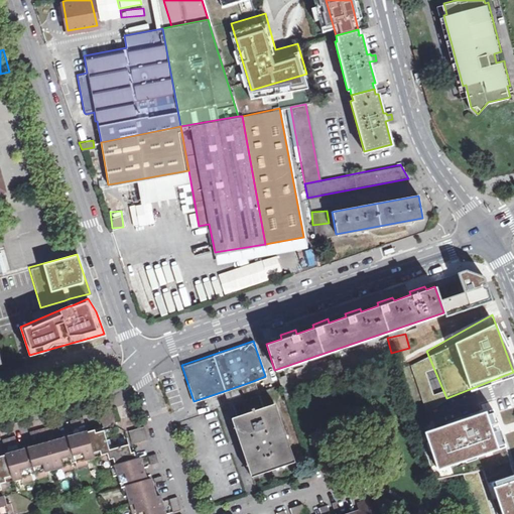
[(284,374),(277,376),(279,382),(284,398),(291,396),(284,374)]
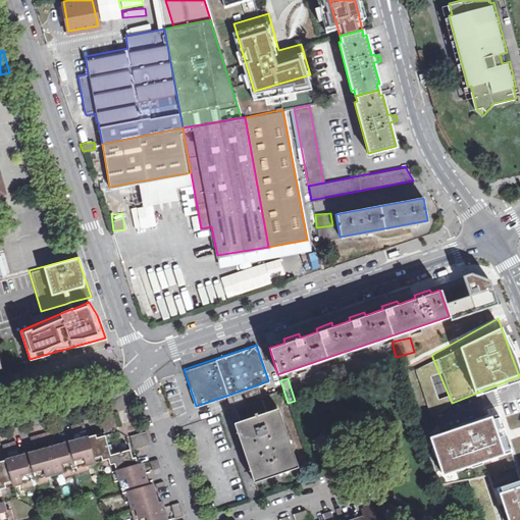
[(256,385),(229,395),(239,420),(265,411),(259,395),(256,385)]
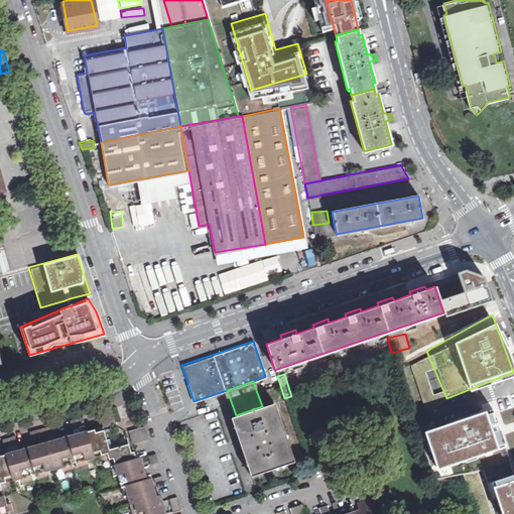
[(490,399),(415,425),(432,478),(508,452),(490,399)]
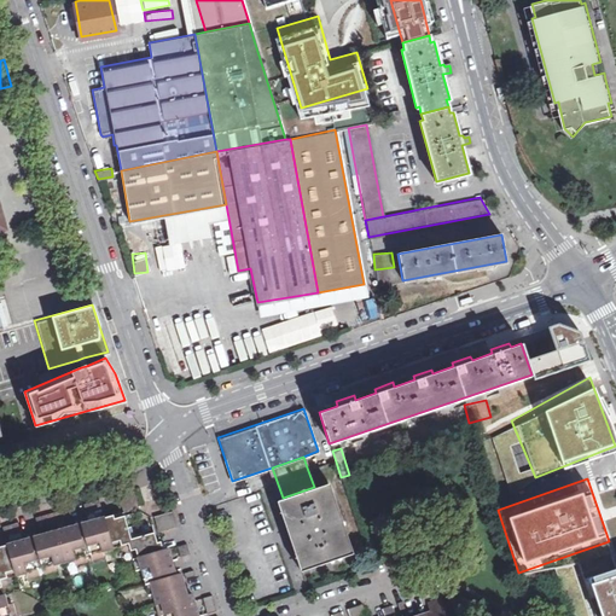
[(352,548),(329,482),(314,487),(283,498),(279,499),(296,550),(294,551),(298,567),(352,548)]
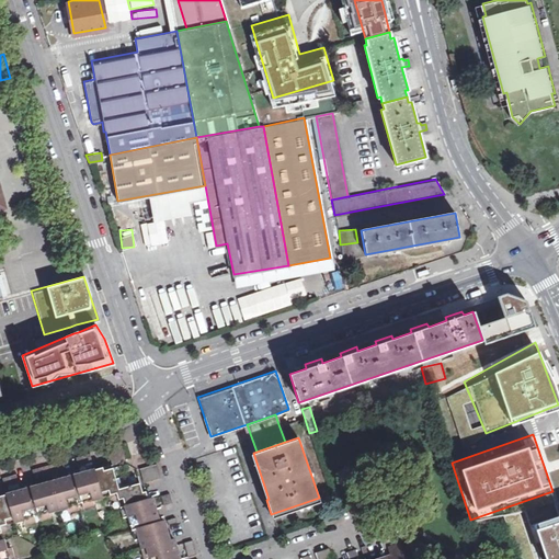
[(125,459),(121,444),(106,447),(111,464),(125,459)]
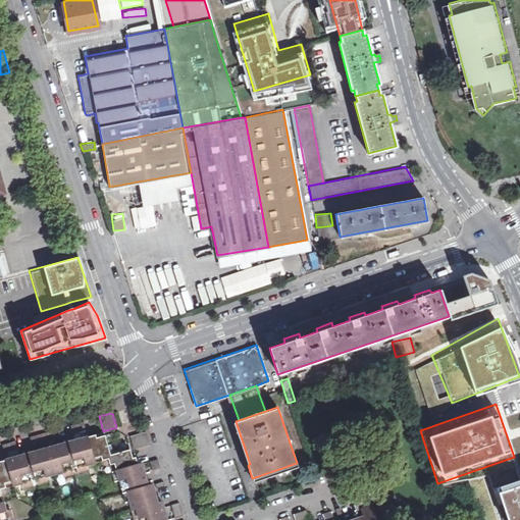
[(85,428),(83,420),(69,424),(71,431),(85,428)]
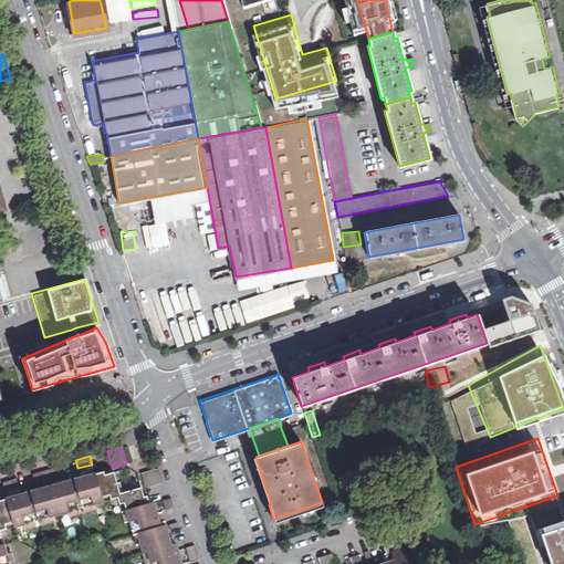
[(60,465),(43,469),(47,477),(62,472),(60,465)]
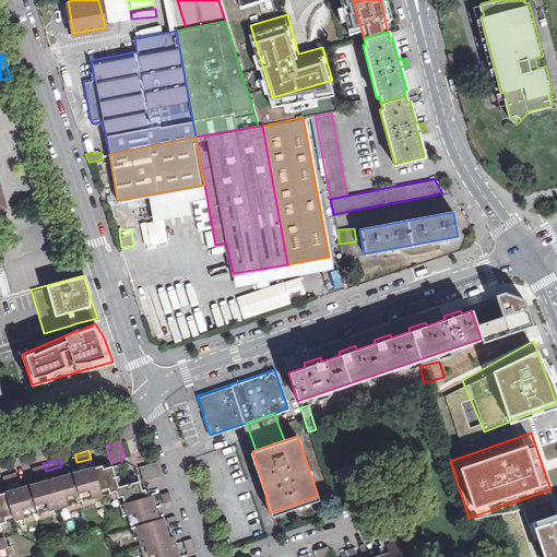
[(155,461),(146,463),(152,476),(158,475),(155,461)]
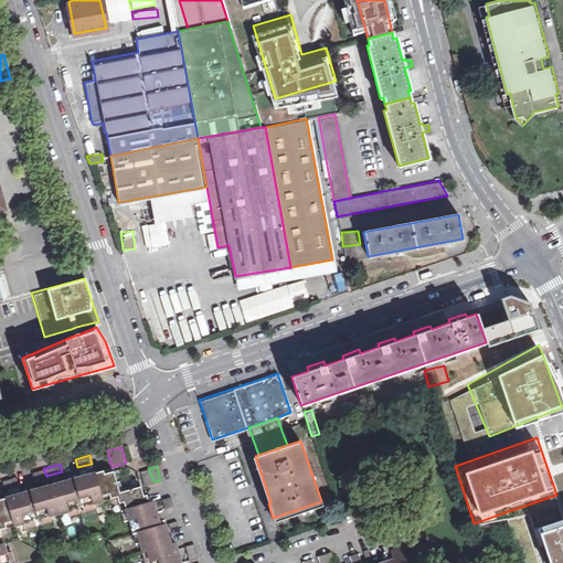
[(46,476),(43,468),(31,471),(33,480),(46,476)]
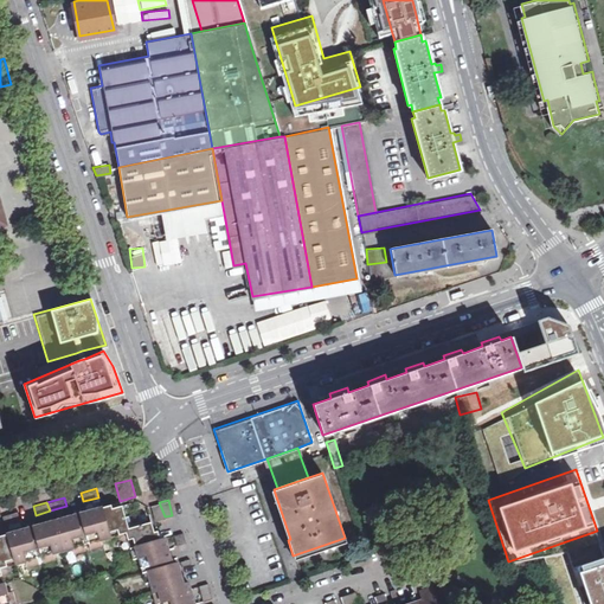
[(165,516),(159,502),(149,505),(153,520),(165,516)]
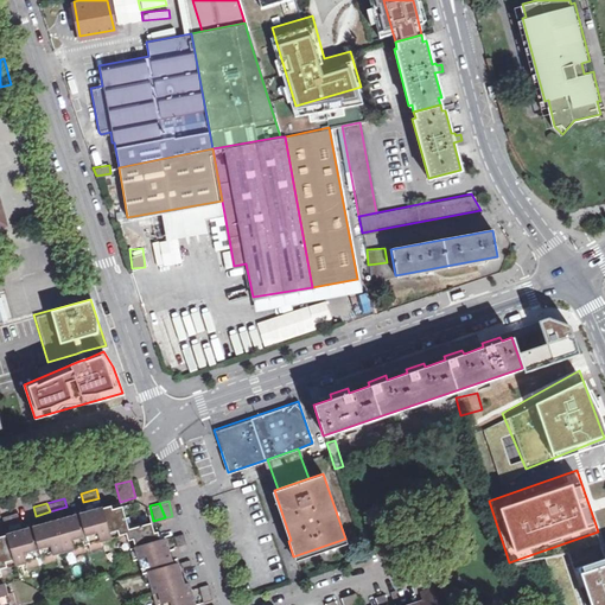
[(128,547),(159,539),(157,530),(153,532),(150,521),(139,524),(138,521),(129,523),(127,515),(123,516),(121,504),(110,508),(110,504),(100,507),(108,536),(118,534),(119,537),(123,540),(127,540),(128,547)]
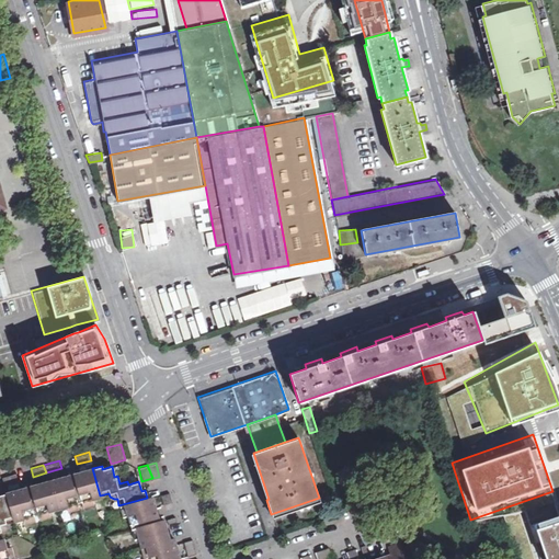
[(100,495),(92,468),(83,470),(84,476),(75,478),(82,505),(93,503),(91,498),(100,495)]
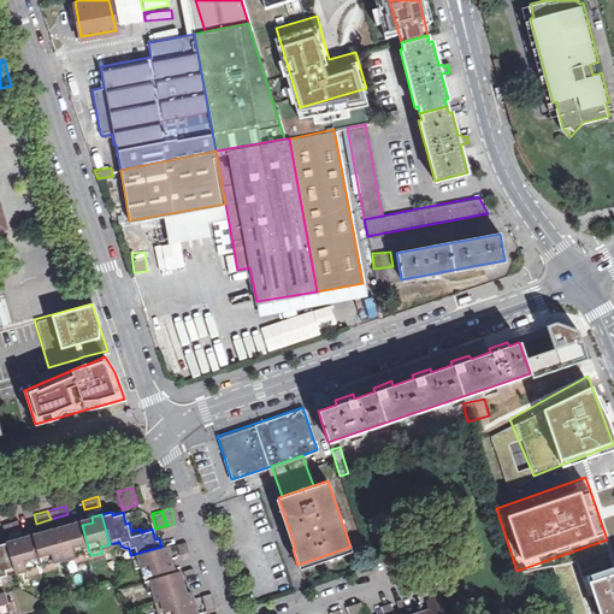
[(19,529),(16,519),(0,523),(4,532),(19,529)]
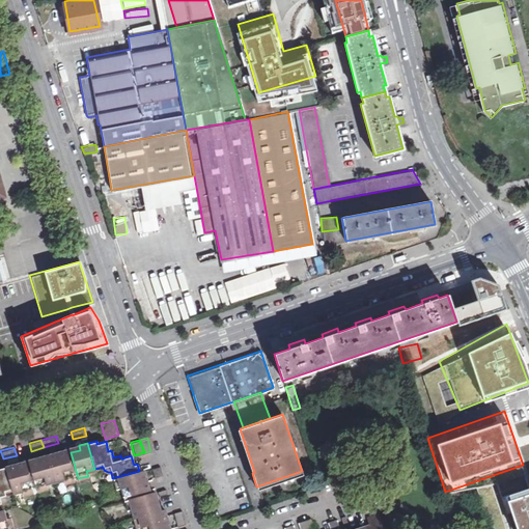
[(45,455),(52,481),(62,478),(63,482),(74,479),(66,453),(57,456),(56,452),(45,455)]
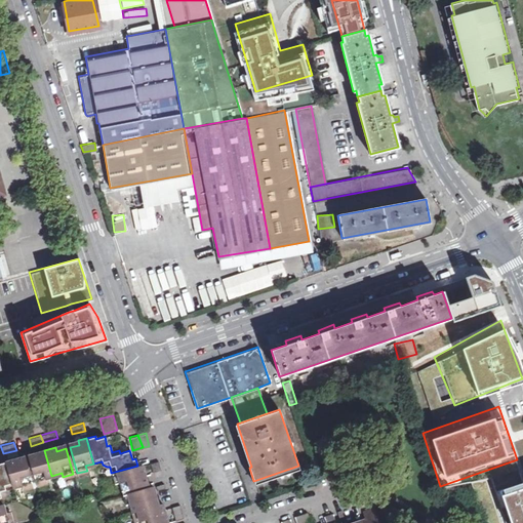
[(45,478),(51,476),(44,450),(37,452),(38,456),(29,458),(36,485),(46,482),(45,478)]
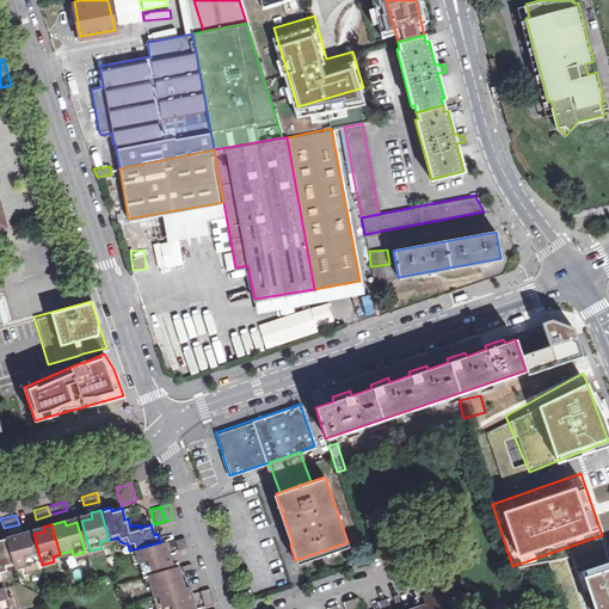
[(5,537),(13,567),(24,564),(25,568),(37,565),(29,535),(18,539),(17,534),(5,537)]
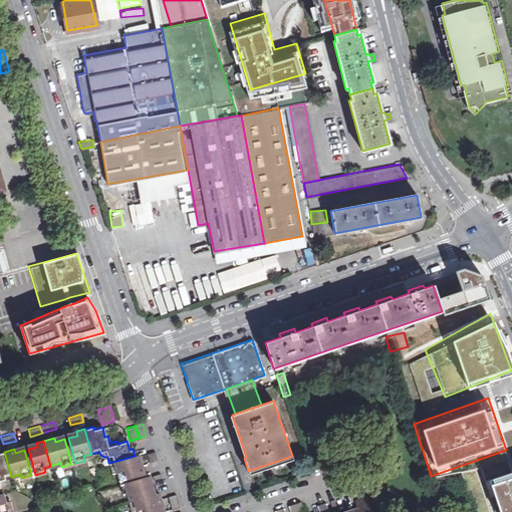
[(149,462),(157,459),(154,451),(146,453),(149,462)]
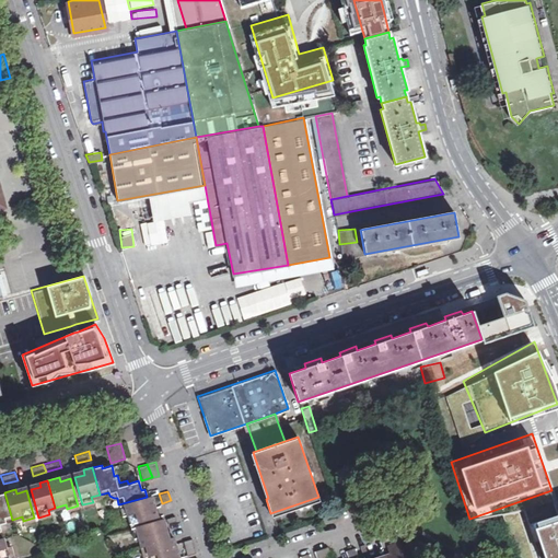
[(6,522),(12,520),(4,492),(0,493),(0,536),(2,536),(0,530),(3,529),(6,524),(6,522)]
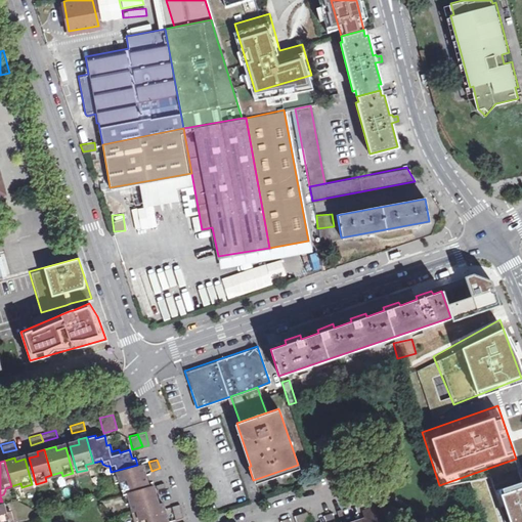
[(140,474),(137,465),(111,472),(114,482),(119,481),(121,489),(146,482),(144,473),(140,474)]
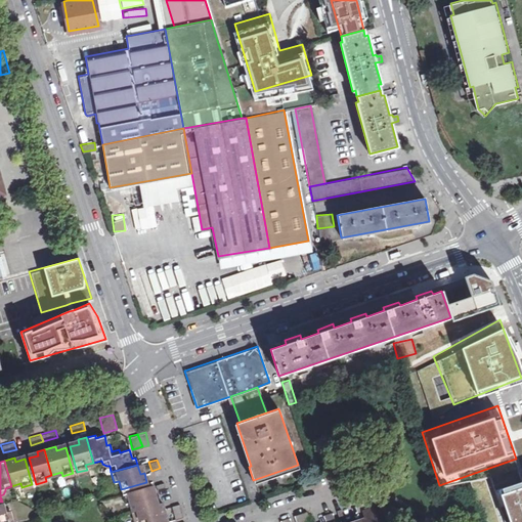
[(521,521),(521,469),(477,483),(488,521),(521,521)]
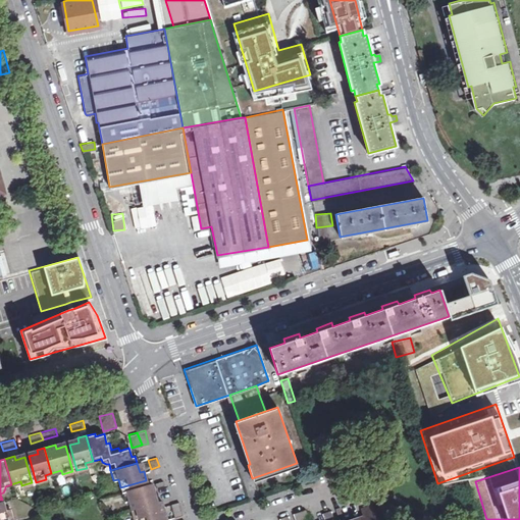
[(131,508),(156,501),(154,492),(150,494),(147,484),(121,491),(124,502),(128,501),(131,508)]
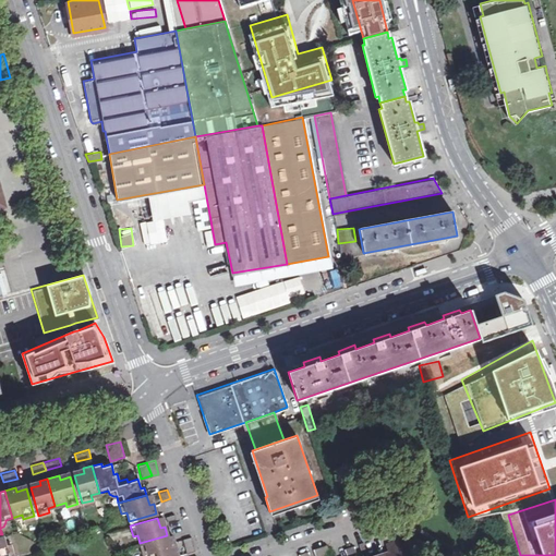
[(4,544),(2,534),(0,534),(0,555),(2,555),(12,554),(10,543),(4,544)]
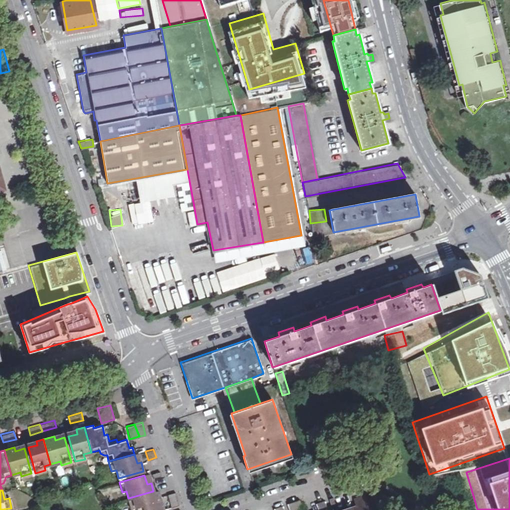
[(161,504),(160,500),(156,501),(153,491),(128,498),(131,508),(135,507),(135,509),(157,509),(163,509),(161,504)]
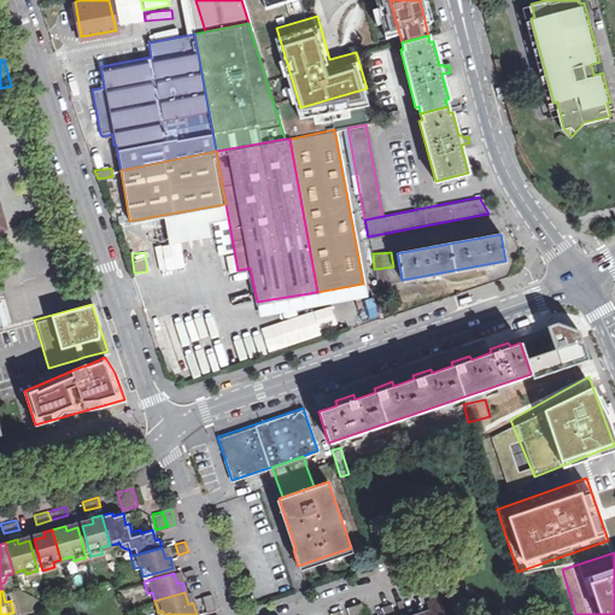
[(215,608),(210,592),(200,596),(205,611),(215,608)]
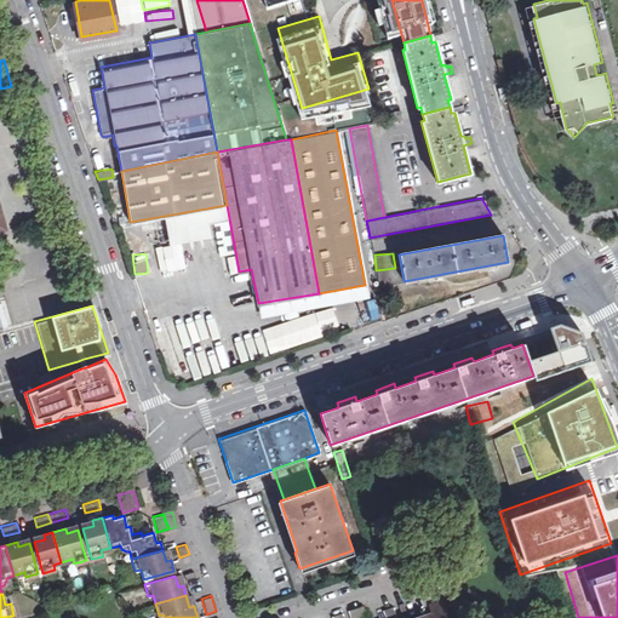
[(424,614),(424,617),(450,617),(444,598),(442,599),(428,604),(430,612),(424,614)]
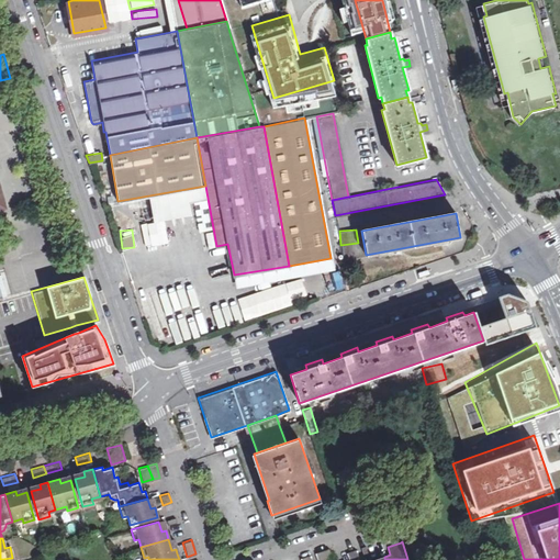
[(317,559),(331,556),(328,547),(314,552),(316,559),(317,559)]
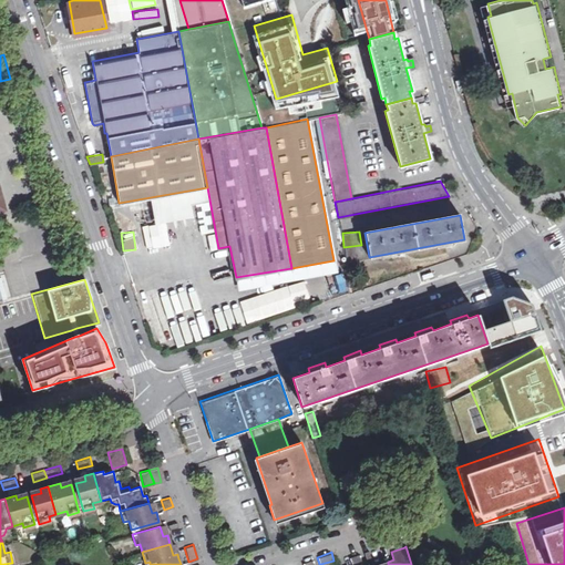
[(358,553),(348,556),(350,564),(351,564),(361,562),(358,553)]
